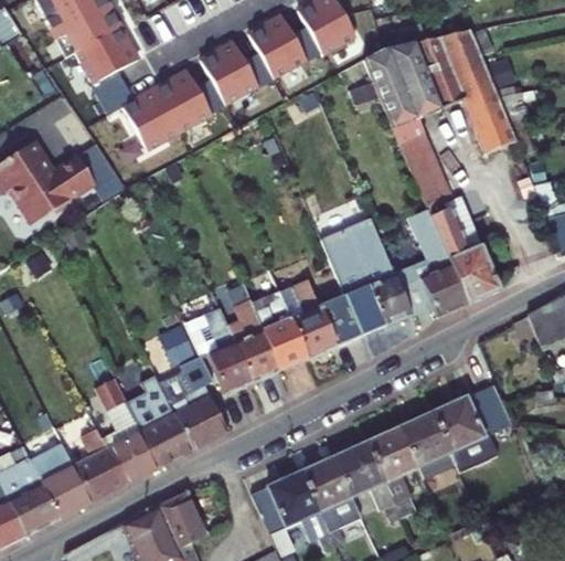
[(140,57),(107,0),(35,0),(66,56),(76,51),(94,83),(120,69),(140,57)]
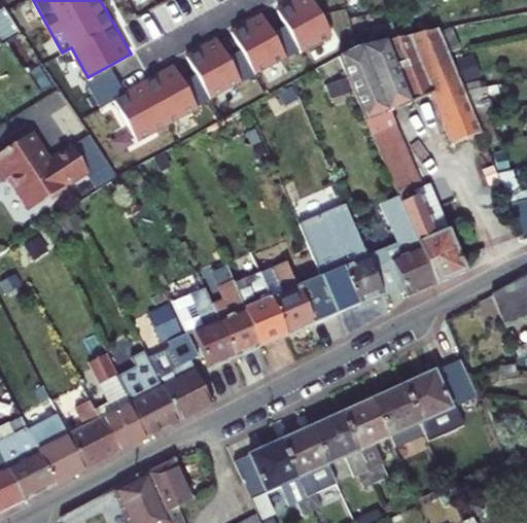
[(292,0),(279,7),(287,23),(301,47),(303,49),(334,33),(315,0),(292,0)]
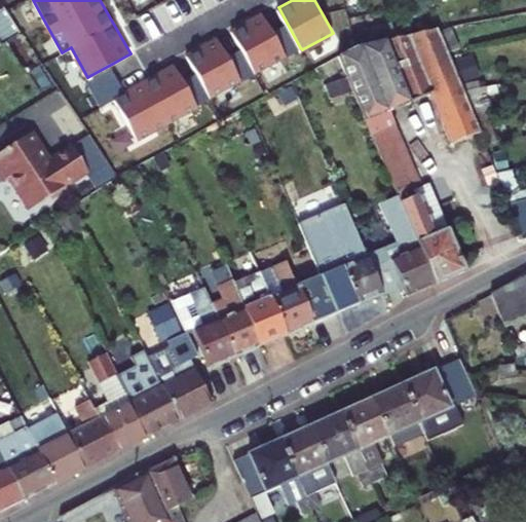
[(242,47),(256,71),(300,47),(287,23),(273,30),(263,12),(232,30),(242,47)]
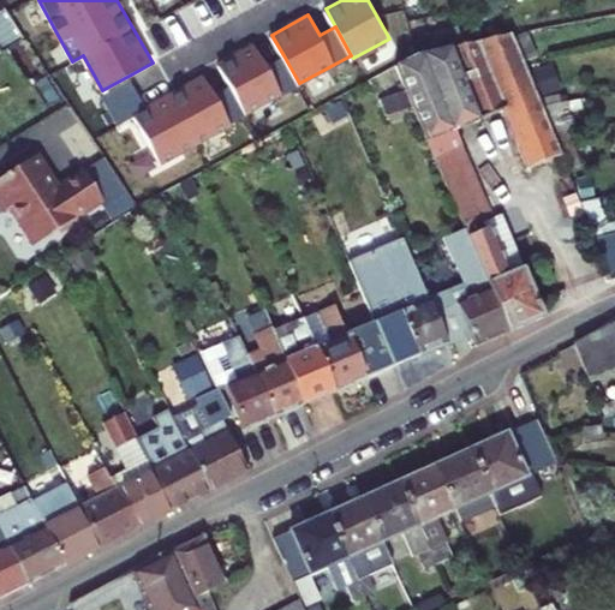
[(513,30),(525,60),(537,54),(526,28),(513,30)]
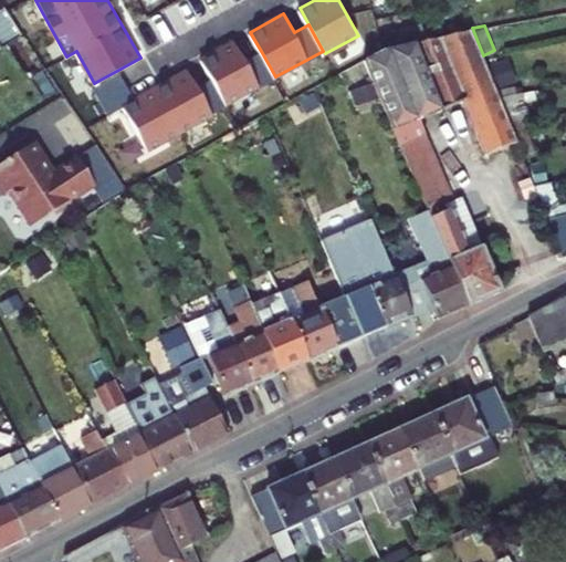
[(381,48),(365,56),(429,208),(469,303),(503,289),(463,195),(454,197),(421,116),(462,100),(484,154),(517,141),(510,121),(483,55),(472,28),(381,48)]
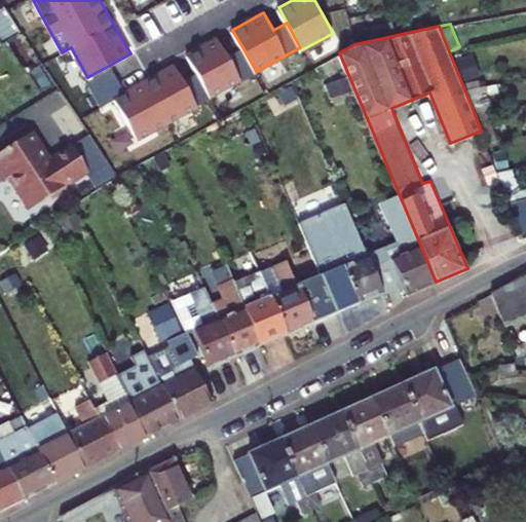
[(197,72),(211,96),(256,71),(242,47),(228,54),(219,37),(188,53),(197,72)]
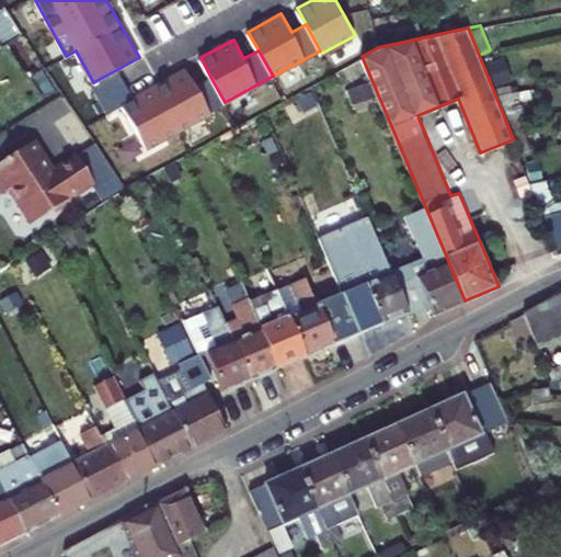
[(93,82),(92,83),(109,112),(121,105),(135,98),(119,68),(93,82)]
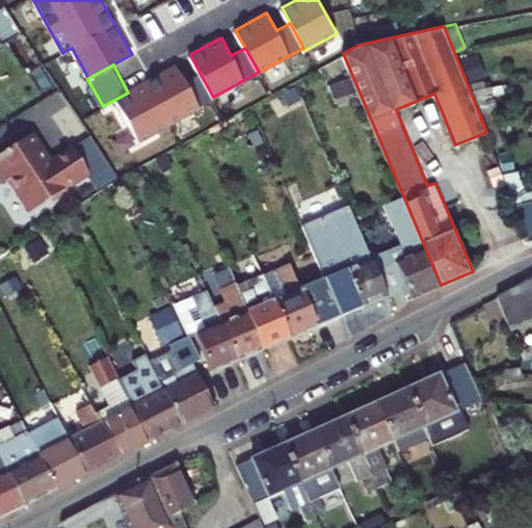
[(147,82),(169,125),(202,108),(200,105),(213,97),(200,73),(186,80),(178,64),(147,82)]
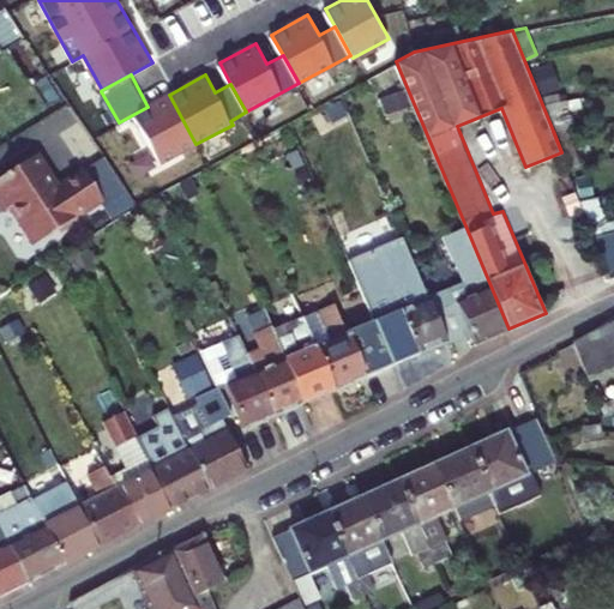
[(132,115),(160,164),(196,144),(169,95),(148,107),(132,115)]
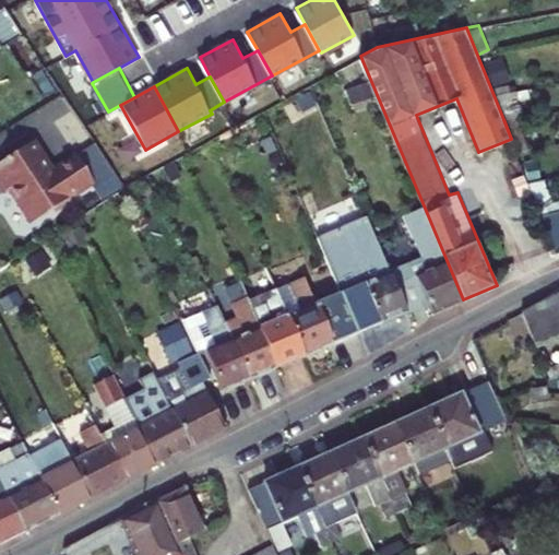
[(530,148),(518,116),(503,119),(511,139),(515,151),(530,148)]
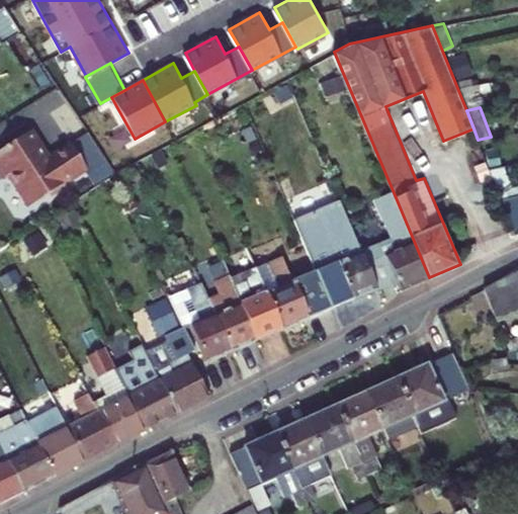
[(0,174),(7,170),(27,201),(51,186),(52,188),(67,179),(65,176),(85,163),(69,139),(46,154),(38,144),(41,143),(30,125),(0,146),(0,174)]
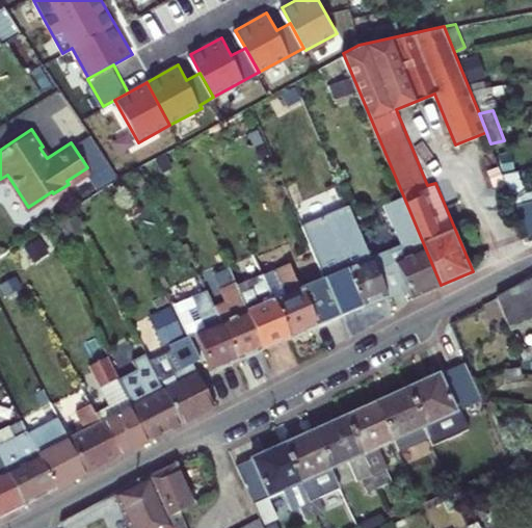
[(89,132),(71,142),(87,167),(101,188),(118,176),(89,132)]
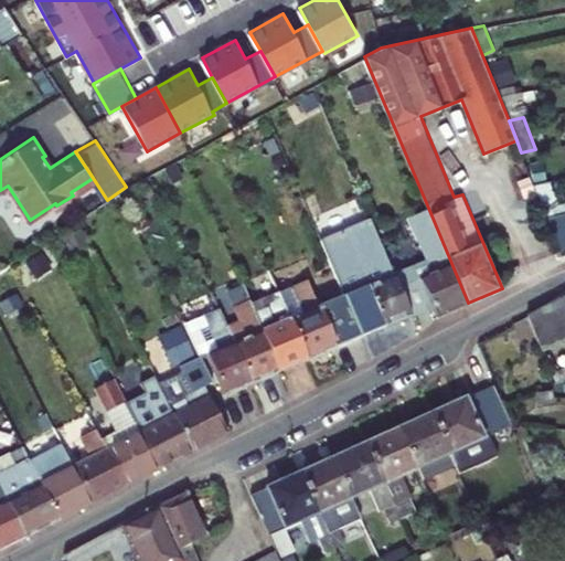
[(394,271),(413,314),(434,308),(437,316),(468,303),(428,208),(408,217),(426,258),(394,271)]
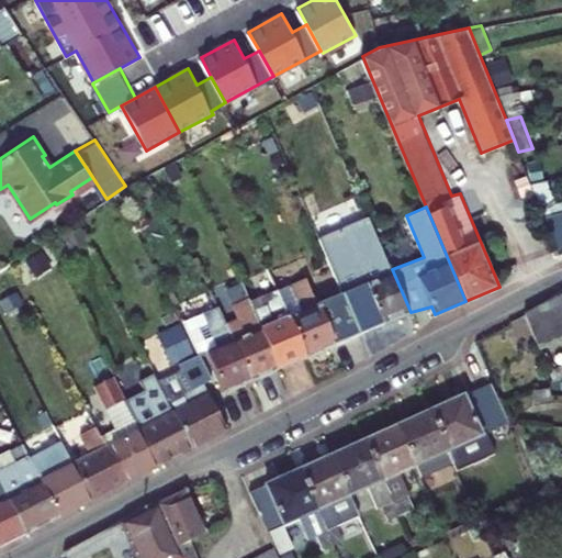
[(560,252),(561,250),(561,209),(543,212),(560,252)]
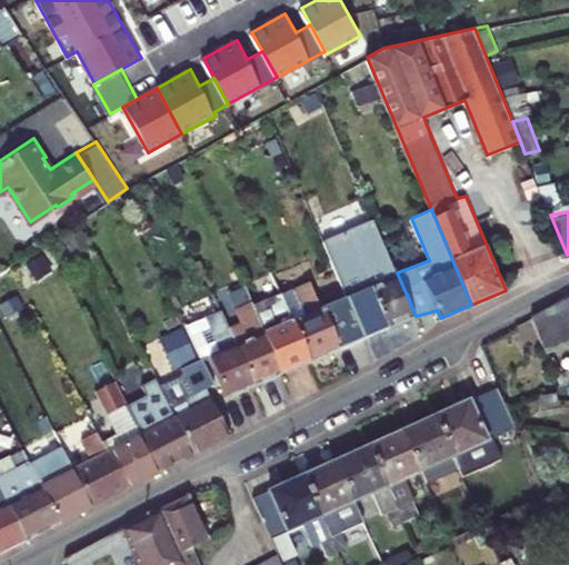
[(322,240),(365,338),(416,316),(397,273),(375,219),(322,240)]
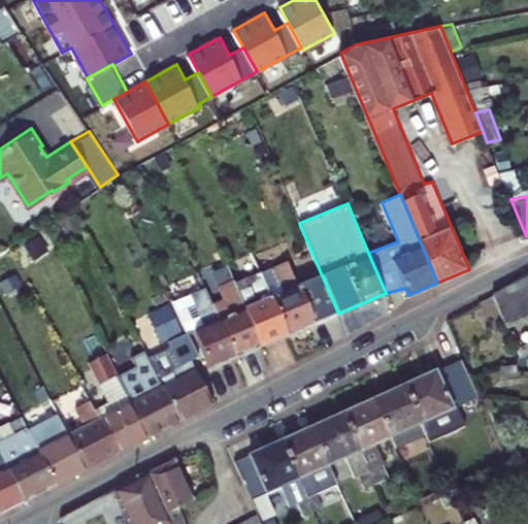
[(261,270),(289,334),(332,317),(320,287),(301,294),(288,259),(261,270)]
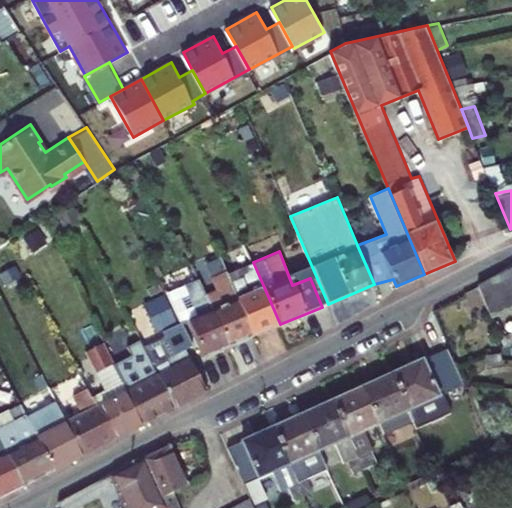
[(219,290),(206,295),(209,300),(228,346),(254,335),(227,272),(220,256),(207,261),(219,290)]
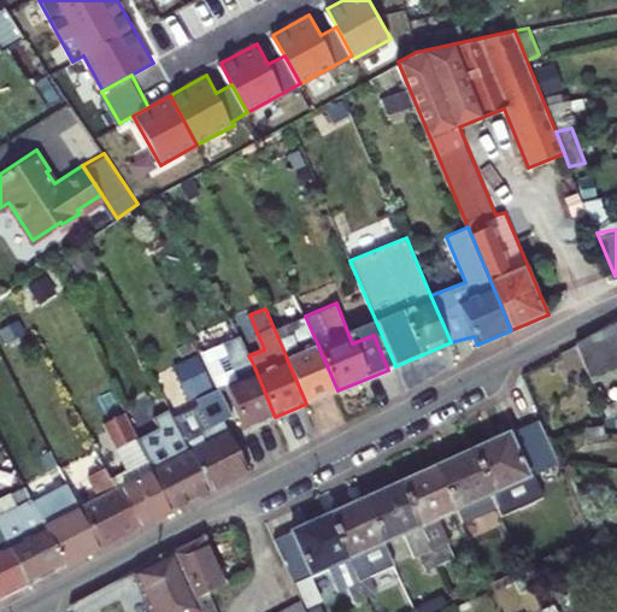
[(305,316),(274,328),(306,404),(338,390),(305,316)]
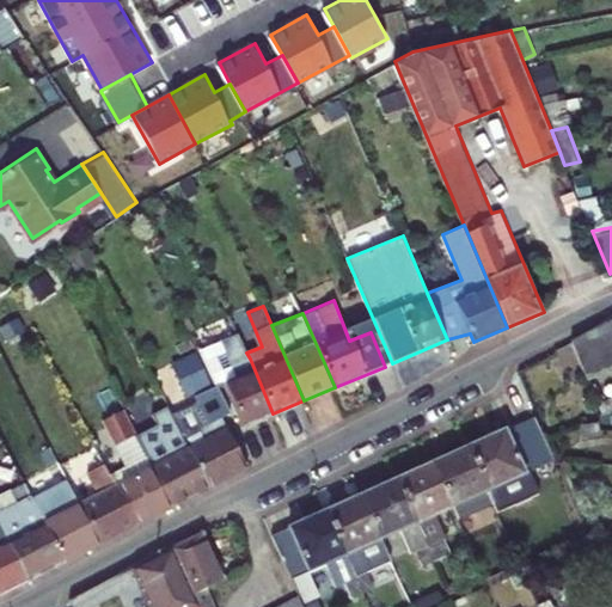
[(611,319),(571,342),(588,378),(611,368),(611,319)]
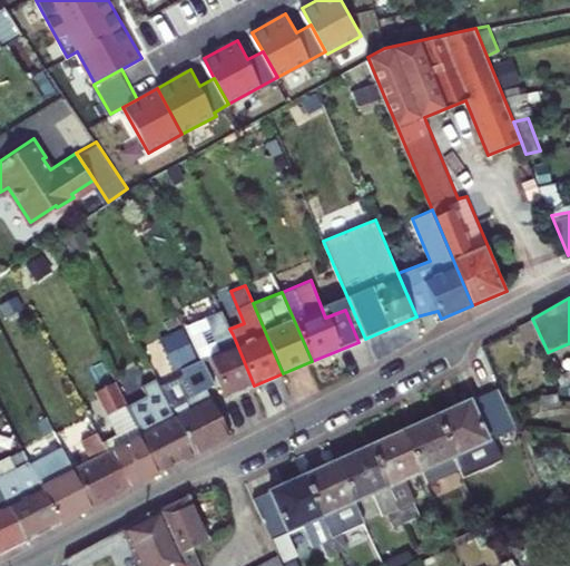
[(233,334),(229,329),(220,311),(187,329),(202,357),(203,361),(209,358),(227,397),(254,386),(233,334)]
